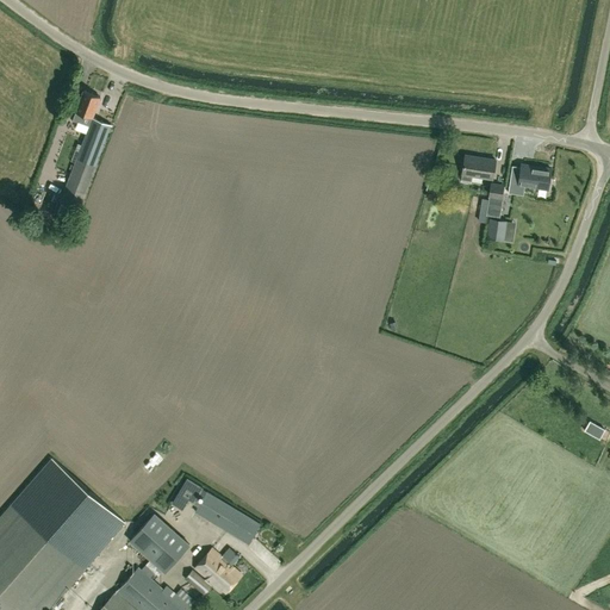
[(75,216),(79,210),(111,125),(92,118),(100,98),(83,91),(75,111),(73,119),(91,126),(62,198),(58,209),(60,209),(57,213),(74,219),(75,216)]
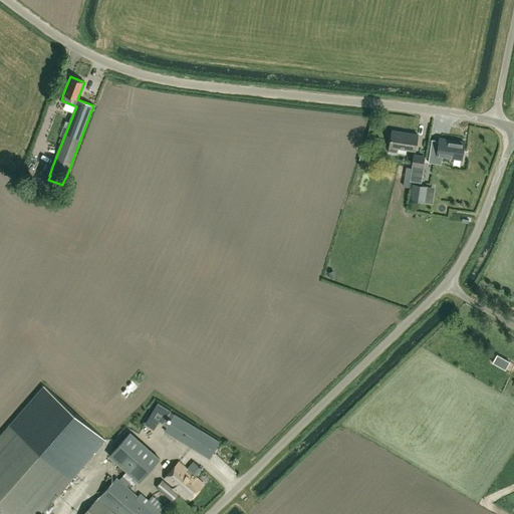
[(392,130),(390,146),(389,151),(397,153),(398,149),(415,152),(418,134),(392,130)]
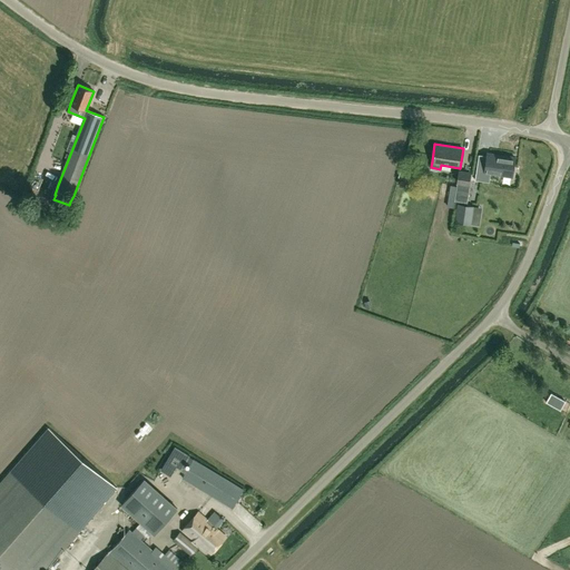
[(518,158),(487,153),(485,160),(482,159),(481,172),(490,173),(490,170),(505,173),(504,175),(505,175),(514,176),(514,177),(518,158)]
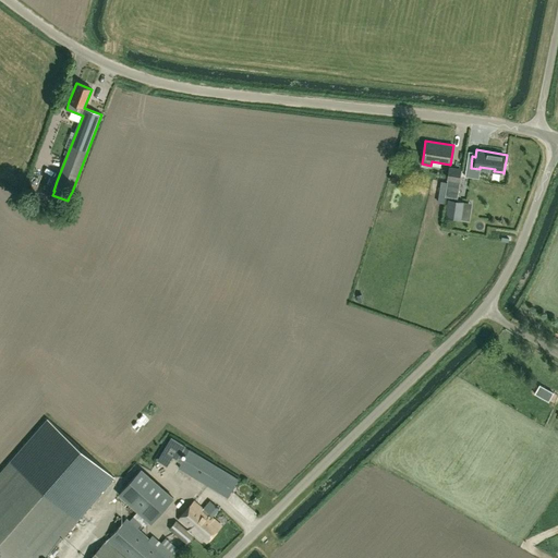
[(460,170),(449,168),(448,180),(458,182),(459,182),(460,170)]
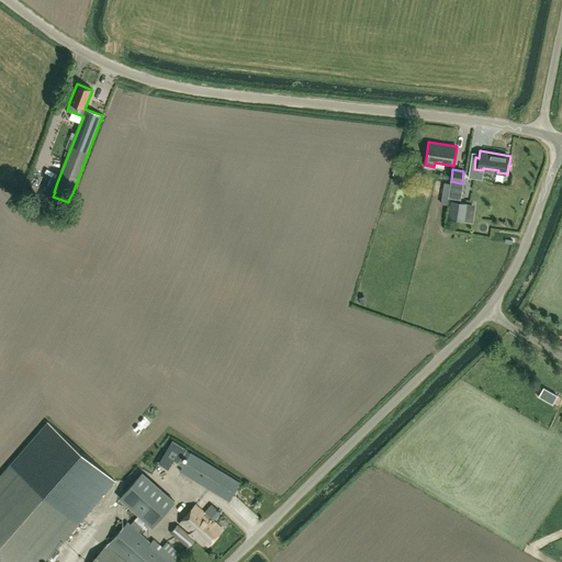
[(48,192),(53,181),(46,179),(42,190),(48,192)]
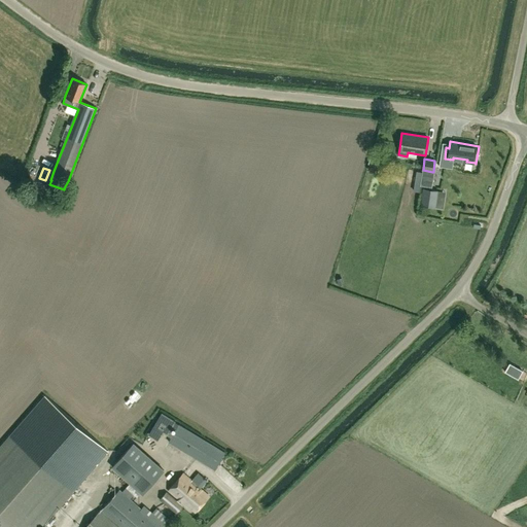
[(430,187),(432,172),(423,170),(422,172),(421,179),(426,179),(425,186),(430,187)]
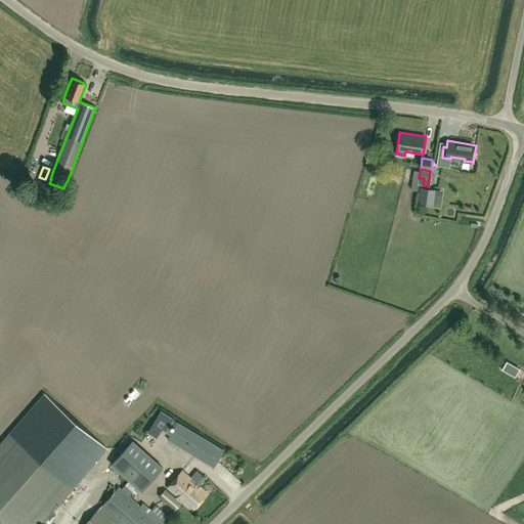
[(420,204),(432,206),(434,189),(422,187),(420,204)]
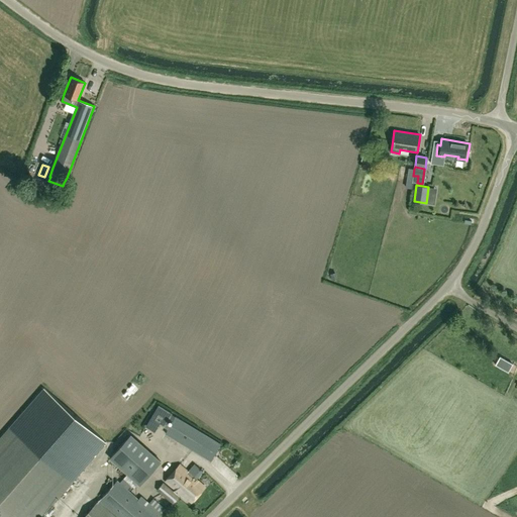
[(146,428),(154,433),(162,421),(166,424),(173,413),(161,405),(146,428)]
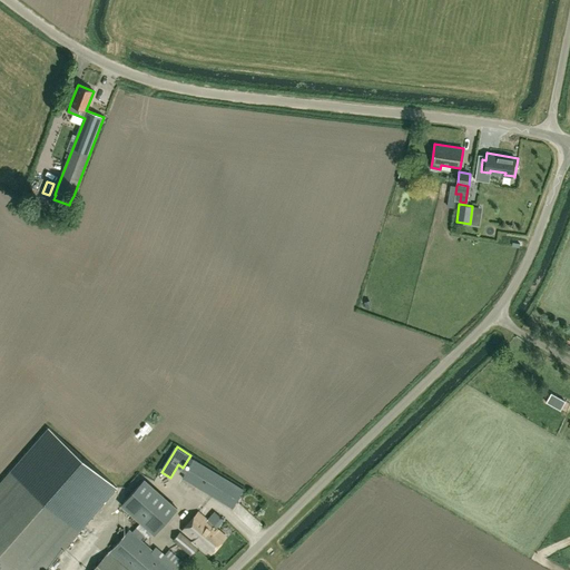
[(234,484),(234,483),(194,459),(183,478),(223,502),(229,505),(239,488),(234,484)]
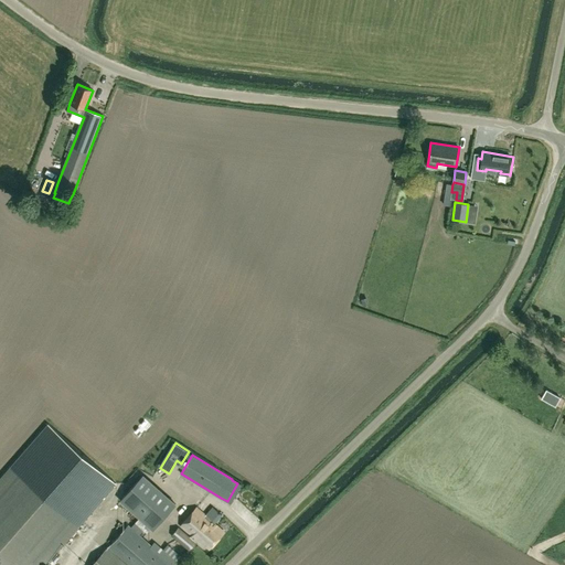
[(0,564),(43,564),(78,526),(11,467),(0,479),(0,564)]
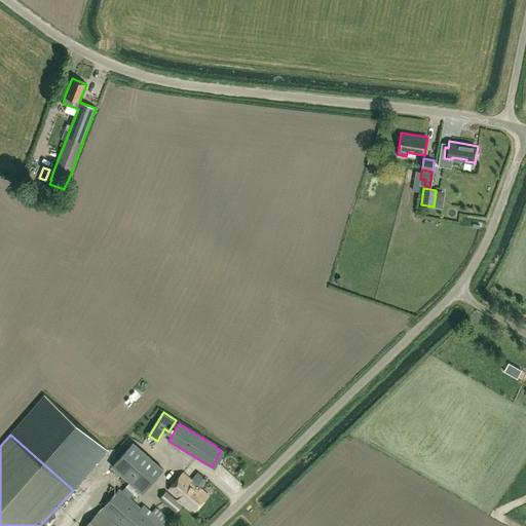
[(163,470),(133,442),(112,465),(142,493),(163,470)]
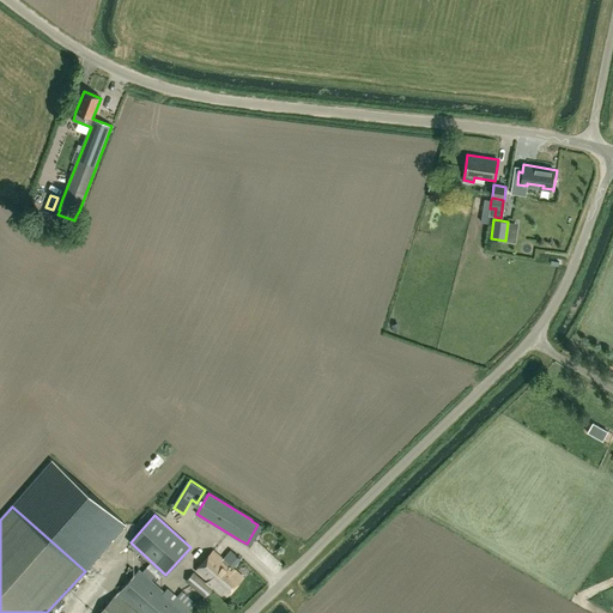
[(213,551),(196,571),(208,581),(206,583),(193,572),(187,581),(205,596),(213,587),(226,598),(243,577),(232,568),(241,558),(230,550),(223,559),(213,551)]
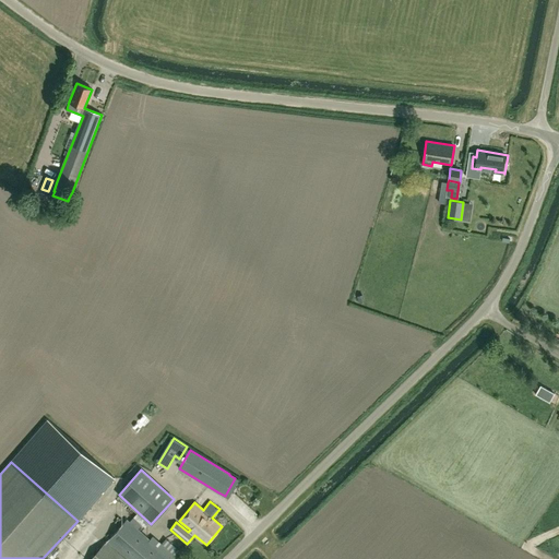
[(127,520),(92,558),(173,558),(175,557),(158,542),(156,545),(127,520)]
